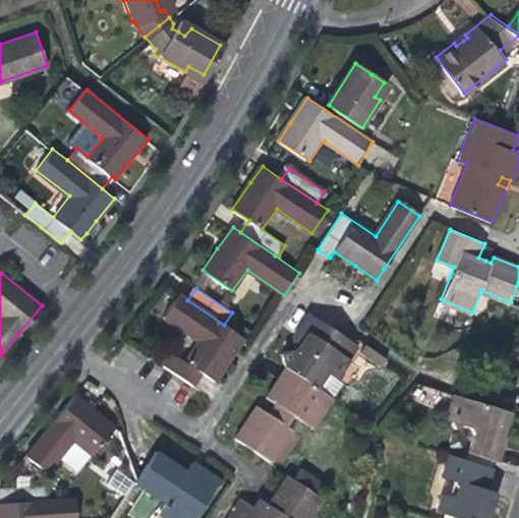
[(243,338),(224,325),(187,300),(178,294),(163,314),(179,326),(199,339),(185,359),(177,354),(168,367),(193,384),(203,370),(216,380),(243,338)]
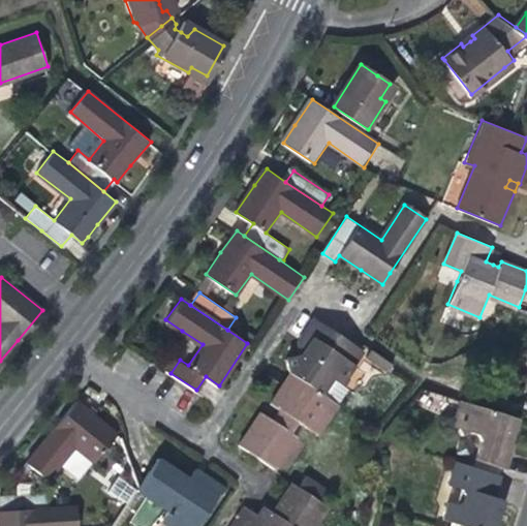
[(282,366),(292,373),(321,393),(332,377),(342,384),(365,350),(315,317),(305,332),(313,337),(301,354),(286,360),(282,366)]
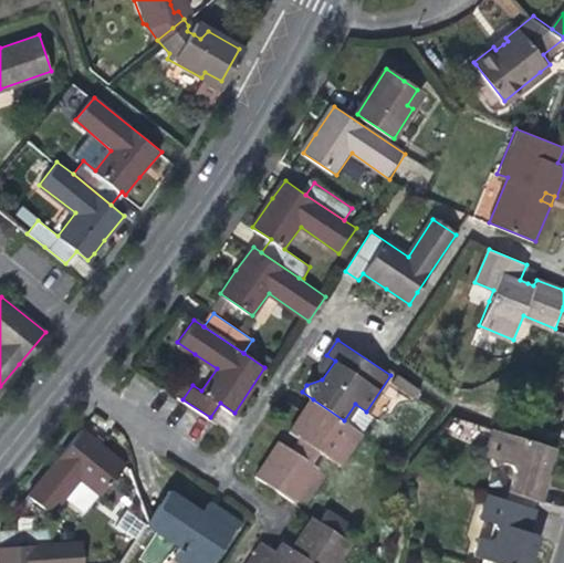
[(317,368),(322,379),(335,361),(326,355),(317,368)]
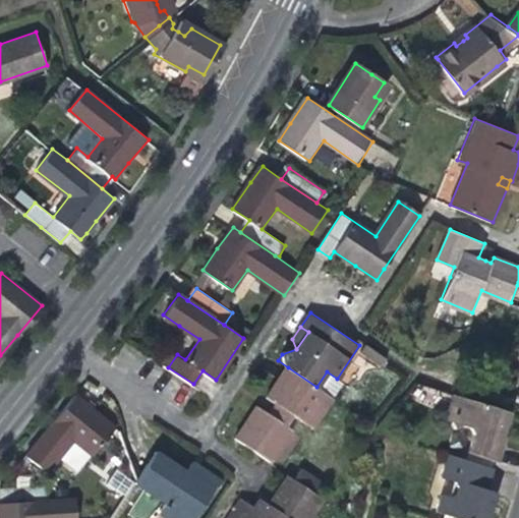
[(362,346),(357,353),(379,367),(384,359),(362,346)]
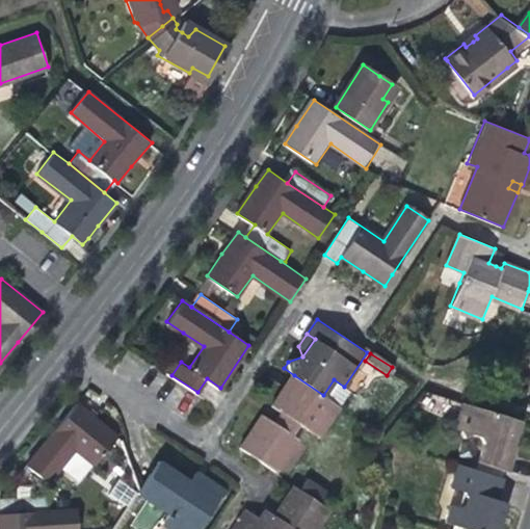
[(165,371),(171,375),(181,362),(174,356),(165,371)]
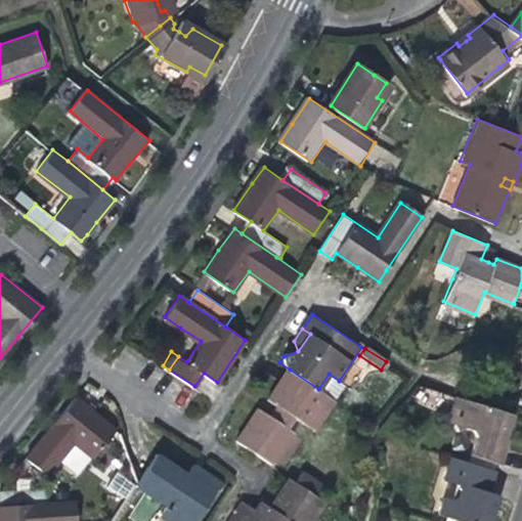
[(317,429),(336,400),(334,399),(318,389),(290,370),(269,398),(279,405),(276,410),(272,417),(259,407),(237,438),(274,464),(295,431),(288,427),(295,417),(317,429)]
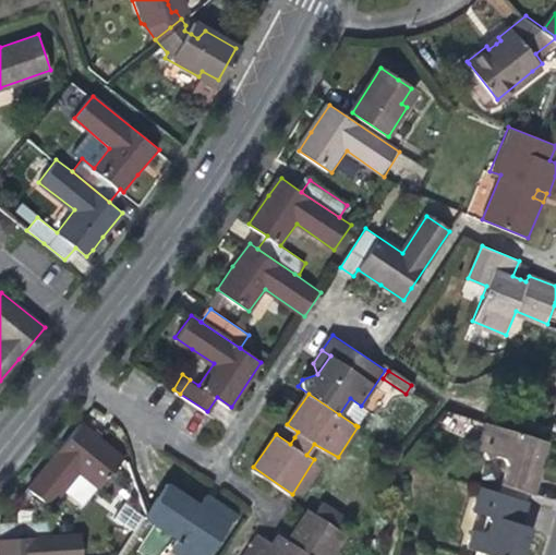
[(366,409),(361,406),(350,398),(339,414),(355,425),(366,409)]
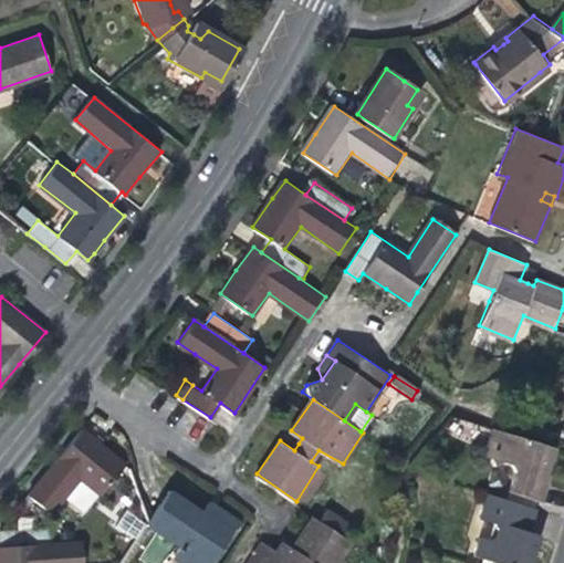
[(56,461),(49,471),(43,479),(29,496),(51,513),(81,477),(103,493),(126,462),(83,428),(56,461)]
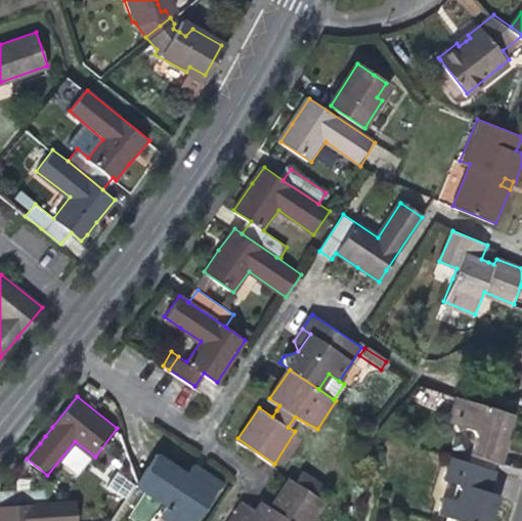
[(513,414),(475,401),(455,396),(448,421),(454,421),(459,428),(466,425),(474,427),(478,435),(472,452),(498,462),(505,439),(513,414)]
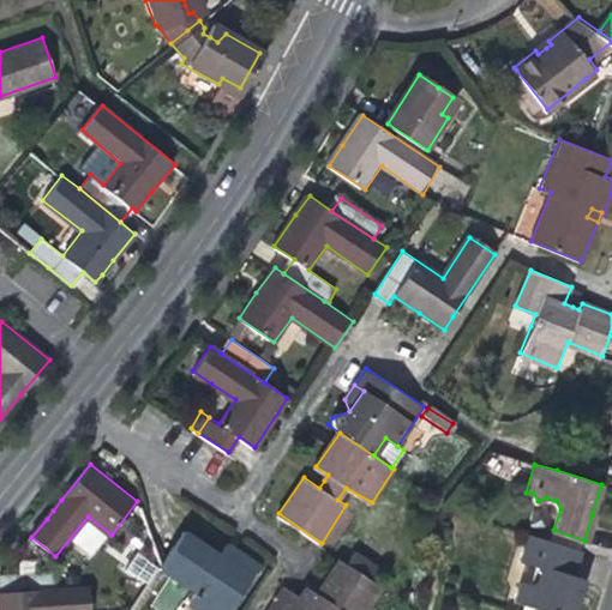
[(244,555),(231,545),(226,543),(220,553),(184,530),(159,568),(193,591),(186,601),(199,609),(228,609),(259,565),(244,555)]
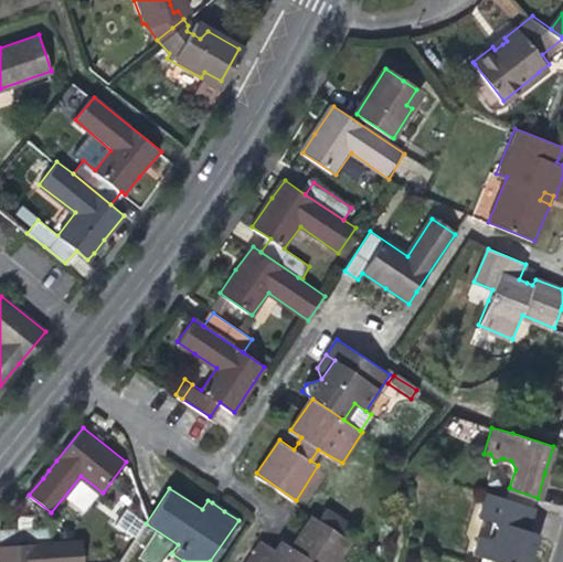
[(535,505),(490,491),(482,516),(494,519),(499,528),(497,534),(490,539),(485,558),(501,561),(530,561),(533,553),(540,532),(528,528),(535,505)]
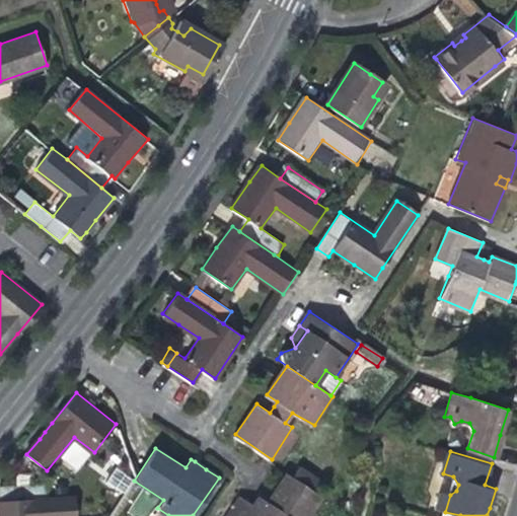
[(107,478),(124,491),(135,476),(119,464),(107,478)]
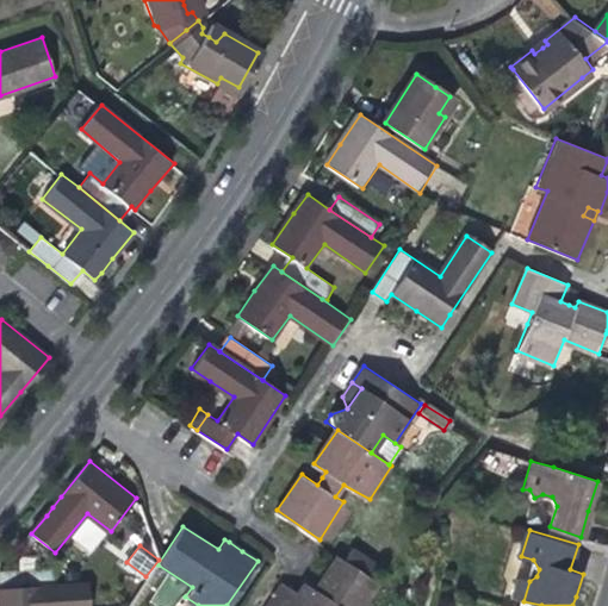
[(343,561),(363,573),(371,561),(352,548),(343,561)]
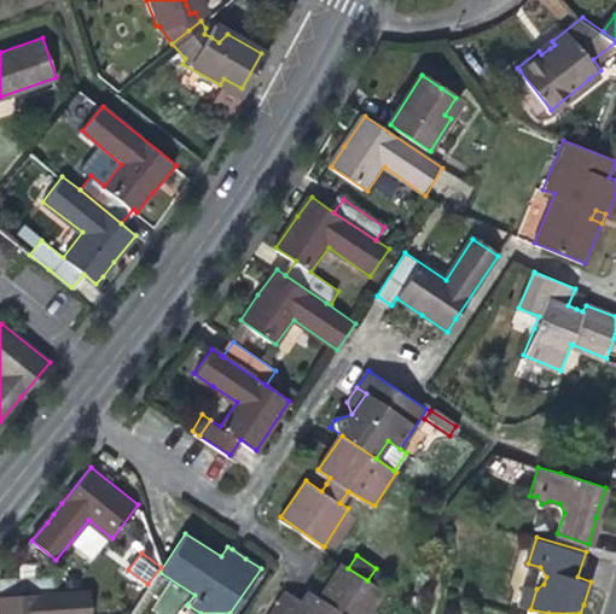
[(269,613),(367,613),(383,591),(378,588),(367,580),(348,568),(341,563),(330,580),(318,598),(308,591),(301,600),(286,591),(269,613)]
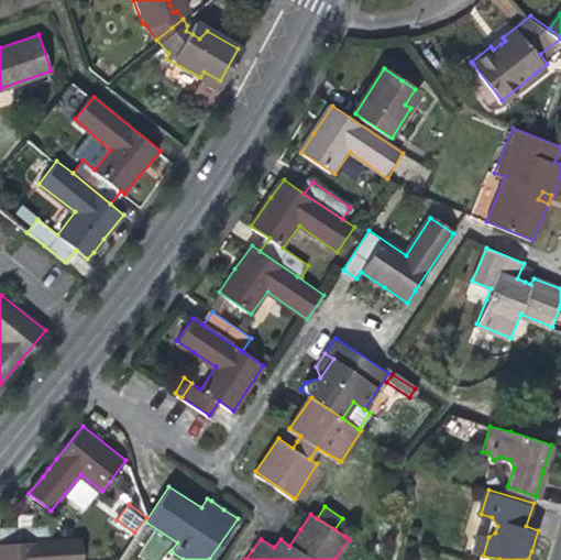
[(352,524),(342,518),(334,529),(344,536),(352,524)]
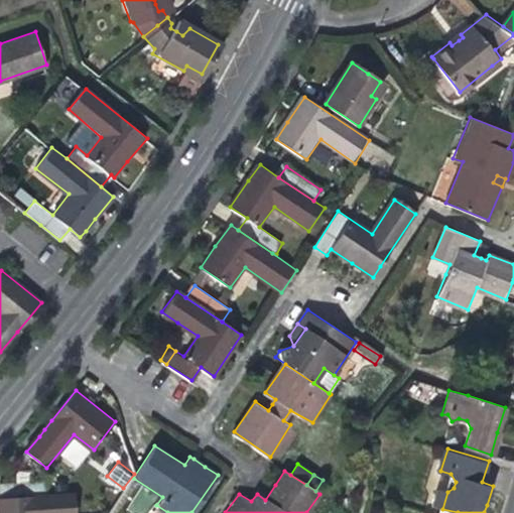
[(6,482),(6,497),(48,495),(48,481),(6,482)]
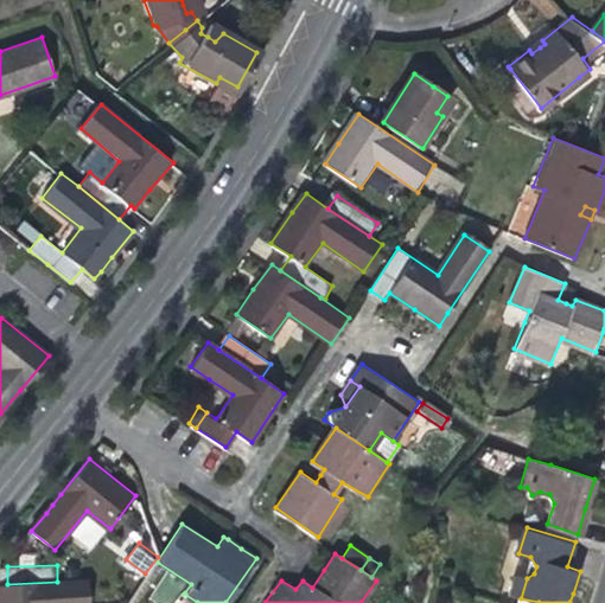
[(90,602),(91,581),(57,582),(7,584),(0,584),(0,602),(90,602)]
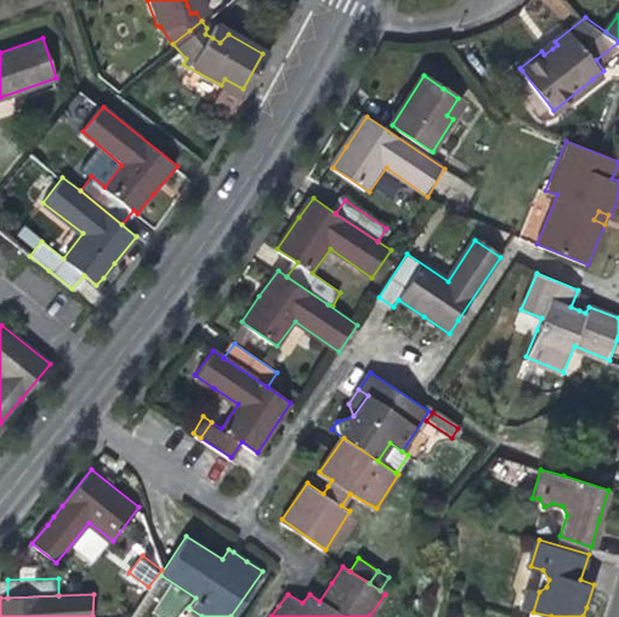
All buildings are outlined.
